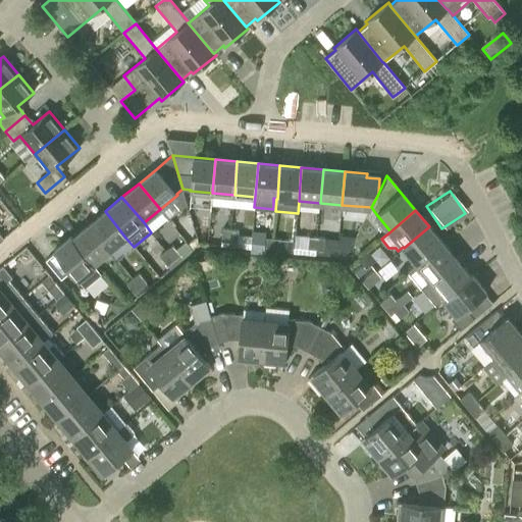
[(89,224),(110,251),(125,238),(105,211),(89,224)]
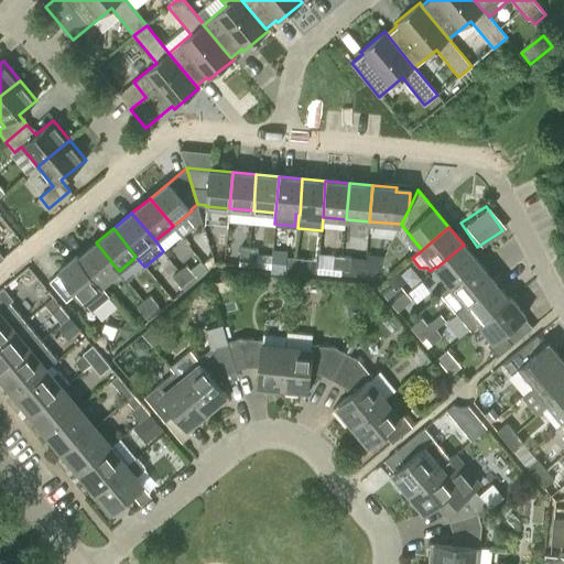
[(78,257),(76,256),(102,288),(101,285),(119,271),(96,242),(78,257)]
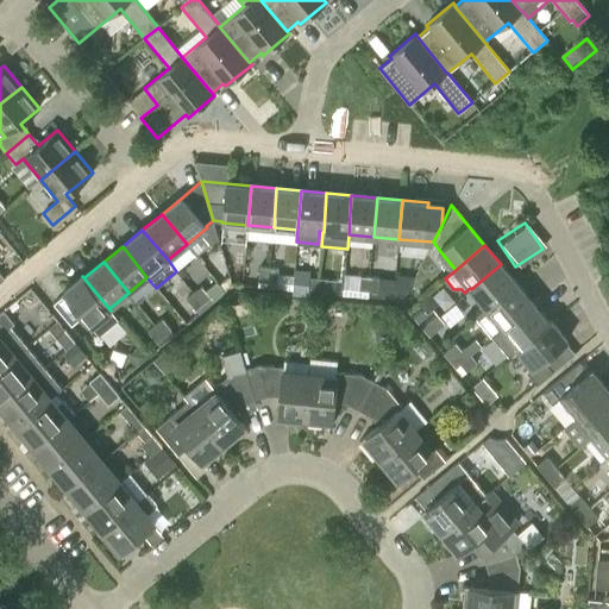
[(488,308),(516,284),(501,264),(471,289),(488,308)]
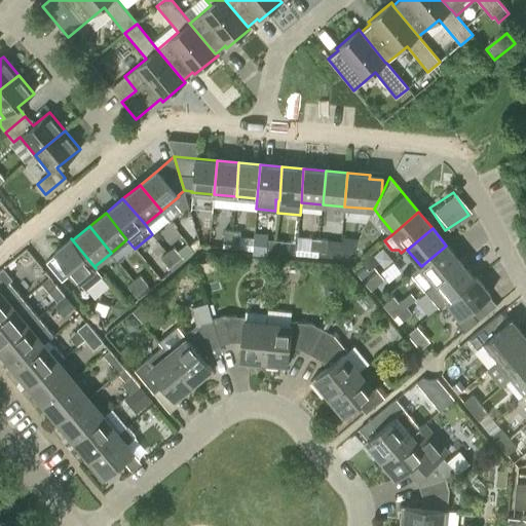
[(223,242),(231,243),(232,231),(224,230),(223,242)]
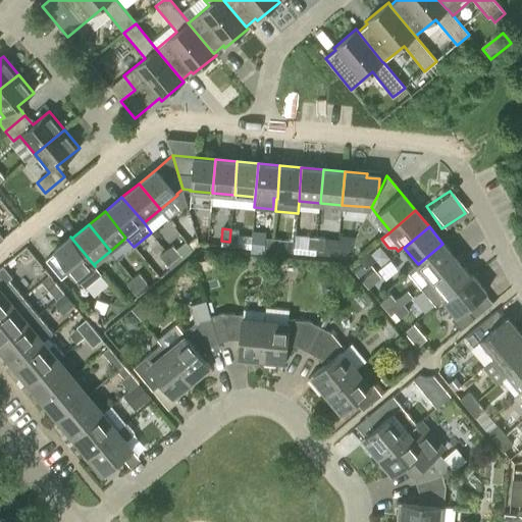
[(230,229),(229,242),(228,247),(251,249),(252,237),(238,236),(239,230),(230,229)]
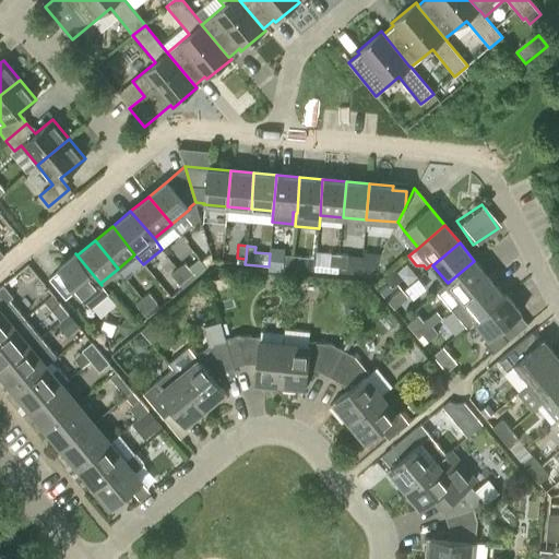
[(108,294),(102,285),(75,253),(58,268),(59,270),(48,278),(66,299),(75,290),(91,308),(108,294)]
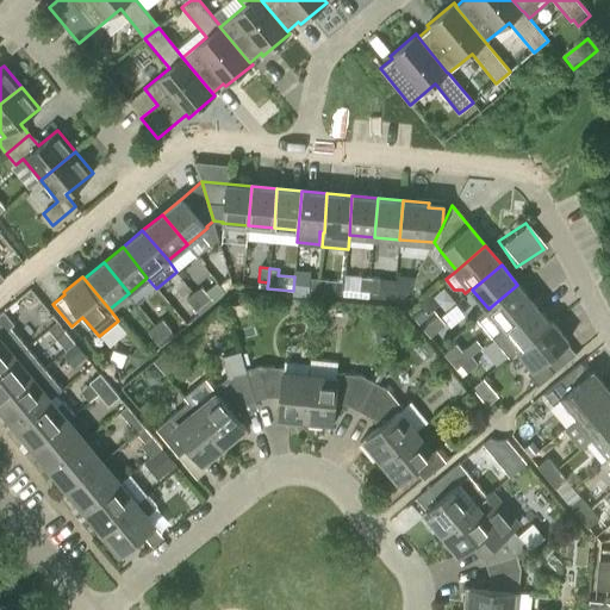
[(359,291),(368,292),(371,278),(361,277),(359,291)]
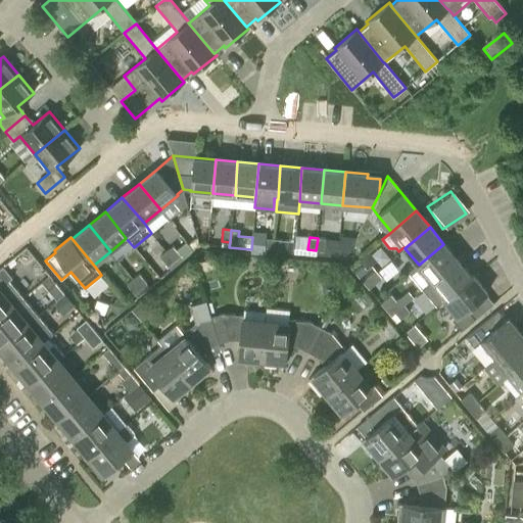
[(265,250),(273,251),(274,239),(266,238),(265,250)]
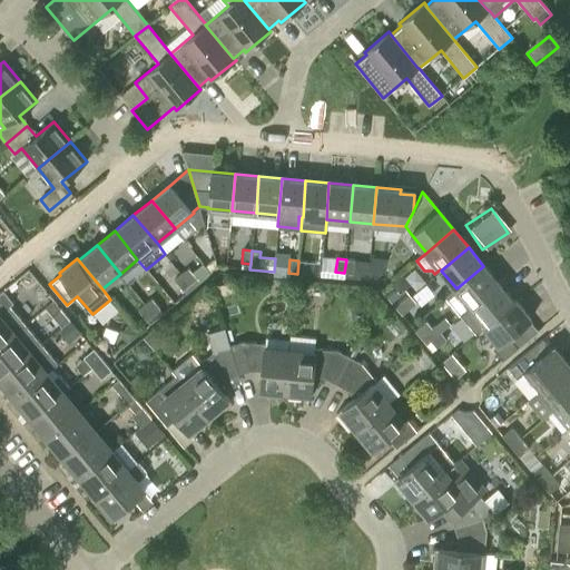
[(354,261),(346,259),(344,273),(353,273),(354,261)]
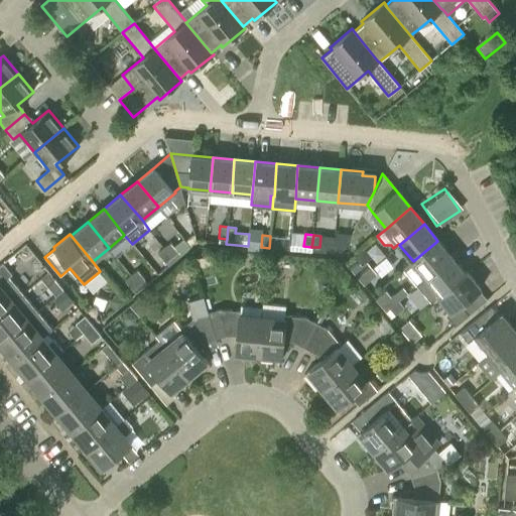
[(278,236),(270,236),(269,248),(277,248),(278,236)]
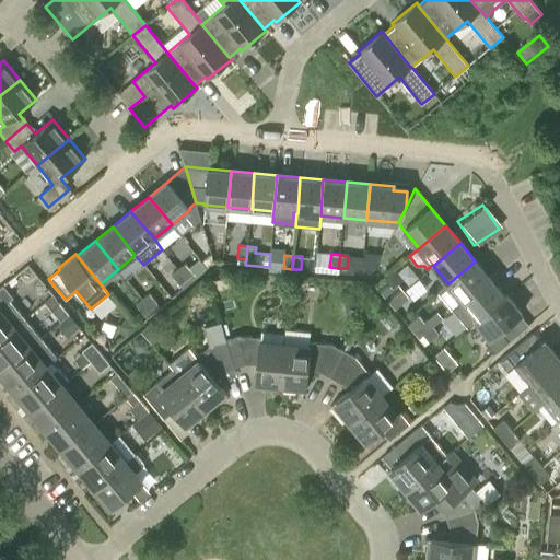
[(475,261),(448,283),(438,292),(453,310),(463,302),(490,279),(475,261)]
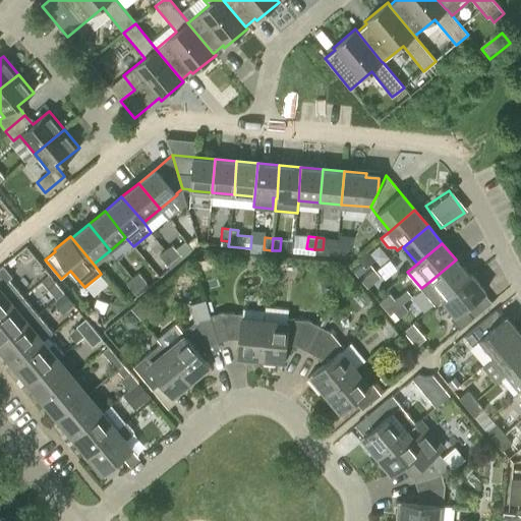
[(172,245),(166,250),(173,259),(180,254),(172,245)]
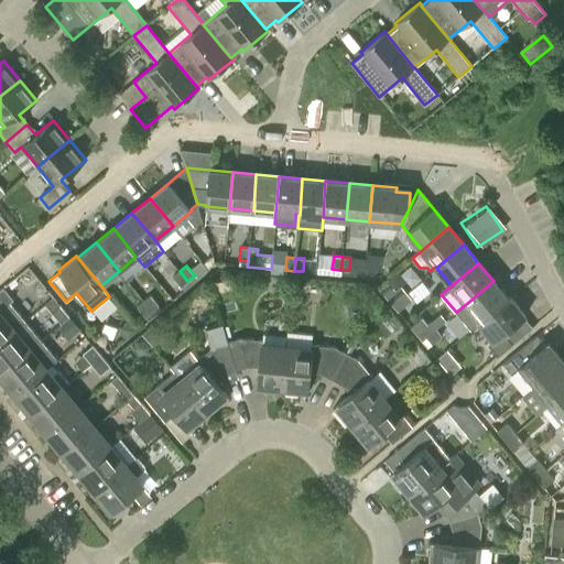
[(181,286),(187,281),(180,271),(173,277),(181,286)]
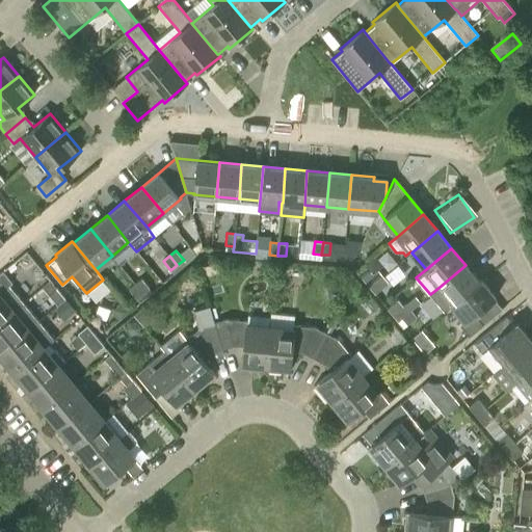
[(466,265),(440,287),(430,294),(444,312),(452,306),(481,281),(481,280),(479,282),(466,265)]
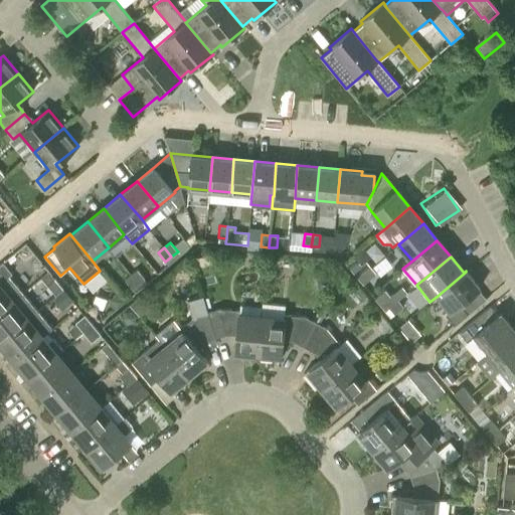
[(350,269),(358,278),(371,268),(366,261),(361,265),(359,262),(350,269)]
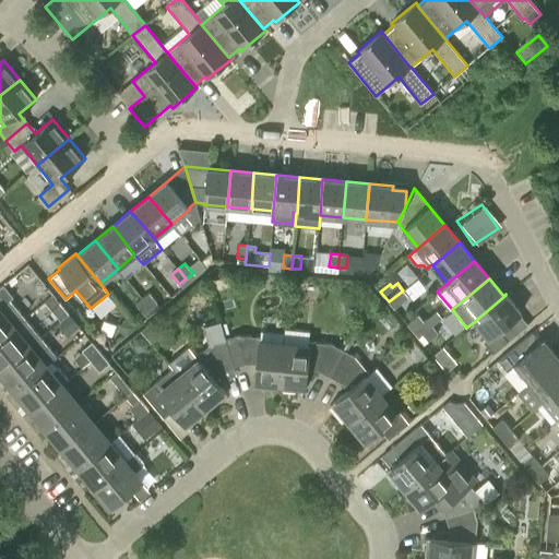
[(0,339),(25,318),(9,299),(12,297),(3,285),(0,287),(0,339)]
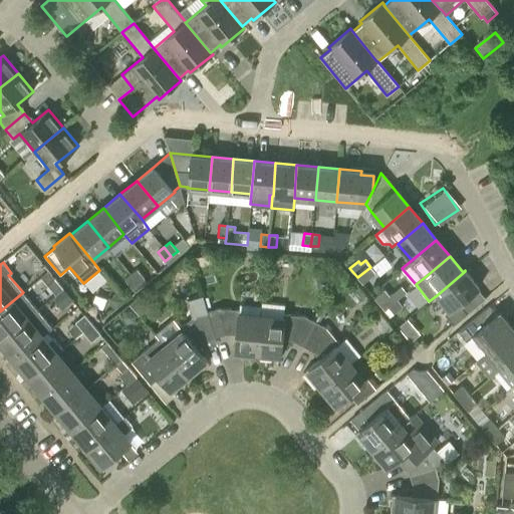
[(370,267),(357,277),(362,283),(375,273),(370,267)]
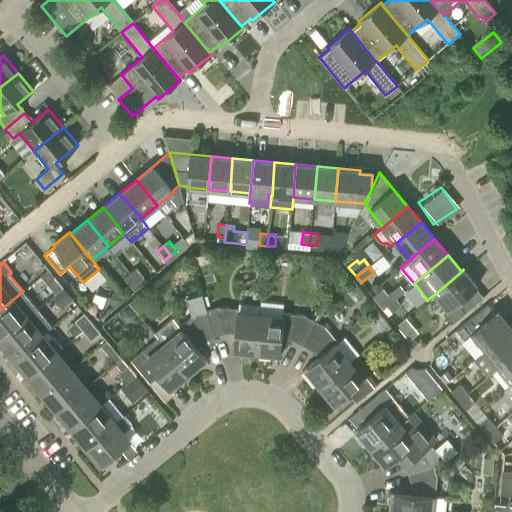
[(136,268),(130,273),(138,282),(144,277),(136,268)]
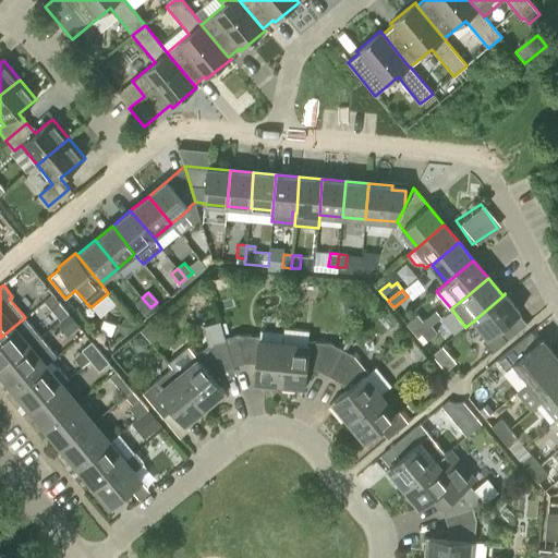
[(498,329),(520,312),(505,294),(474,320),(487,337),(483,340),(492,352),(507,340),(498,329)]
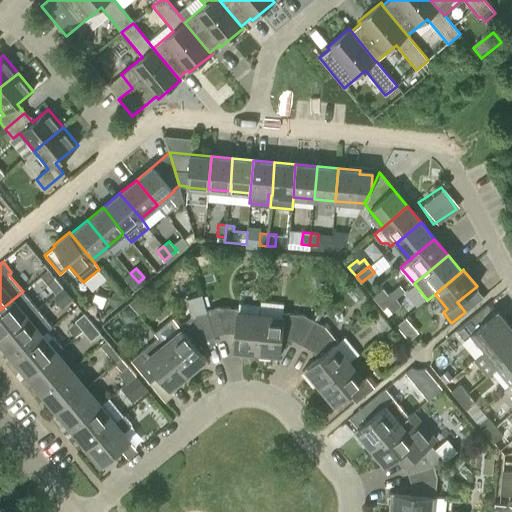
[(131,288),(138,282),(130,273),(124,278),(131,288)]
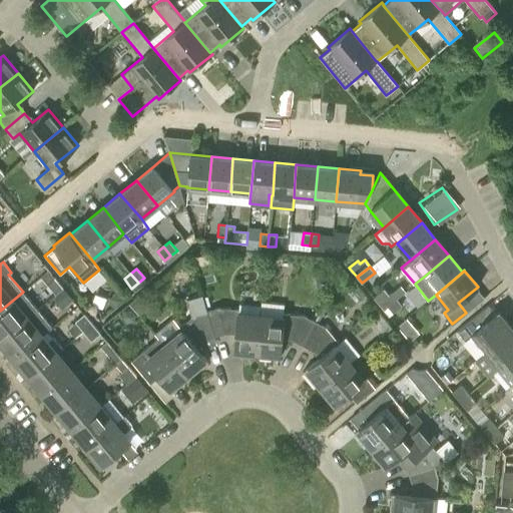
[(326,288),(330,281),(324,275),(317,279),(318,287),(326,288)]
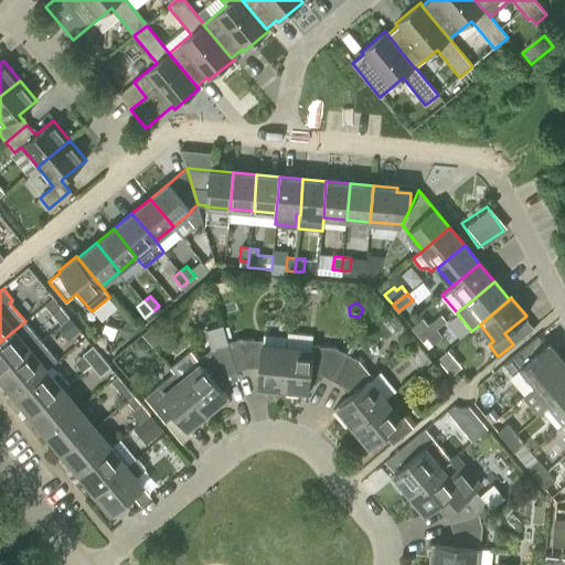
[(52,312),(62,324),(70,318),(61,306),(52,312)]
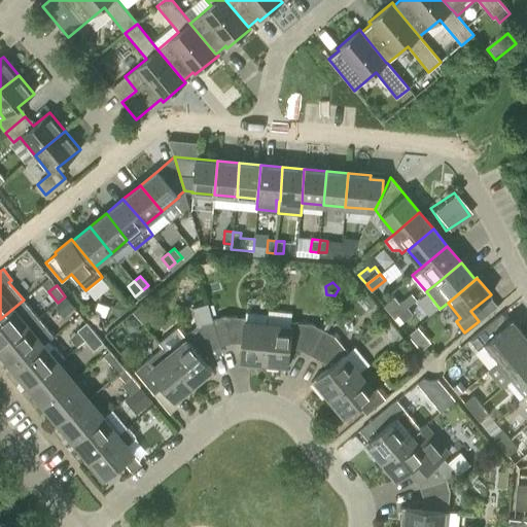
[(74,308),(65,296),(58,303),(59,304),(55,307),(63,317),(74,308)]
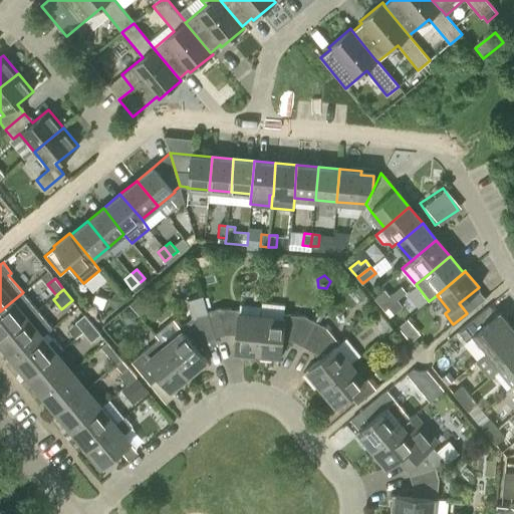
[(388,307),(398,299),(392,293),(390,295),(383,289),(374,297),(384,310),(388,307)]
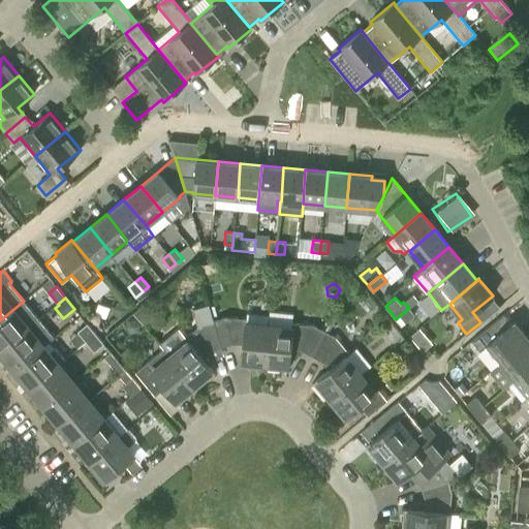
[(24,301),(0,320),(0,350),(38,319),(24,301)]
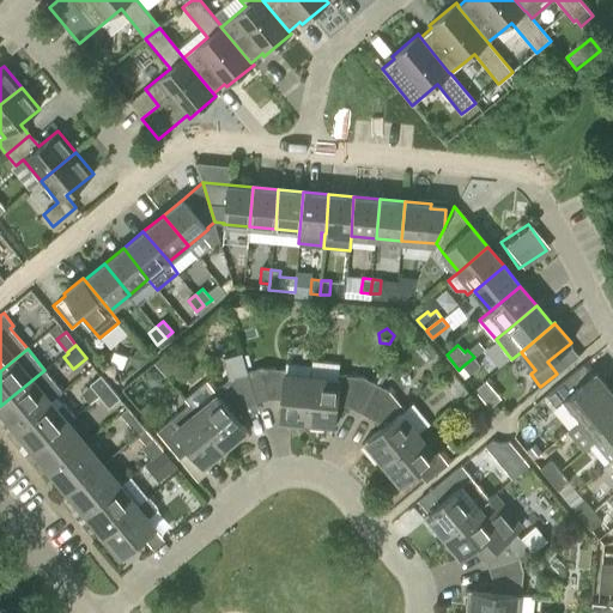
[(175,359),(169,351),(157,362),(167,375),(175,369),(175,359)]
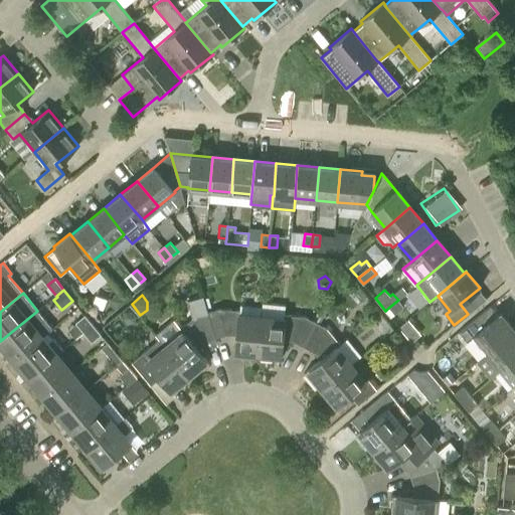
[(403,306),(398,300),(388,308),(394,314),(403,306)]
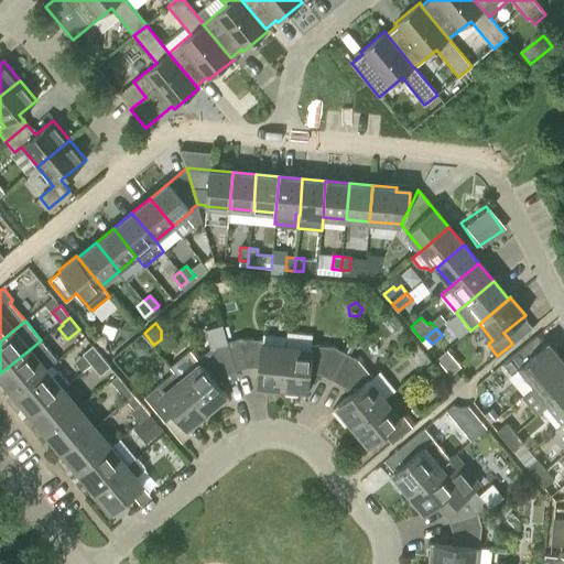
[(511,375),(518,369),(533,388),(563,361),(548,343),(544,346),(537,335),(502,364),(511,375)]
